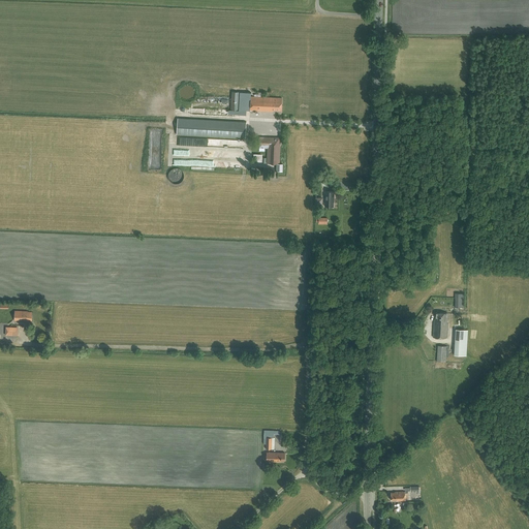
[(251,96),(250,111),(271,112),(271,111),(281,111),(282,98),(260,97),(251,96)]
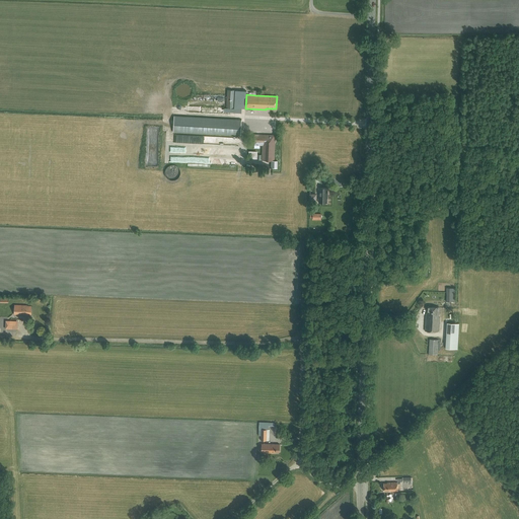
[(174,116),(173,131),(240,135),(241,120),(174,116)]
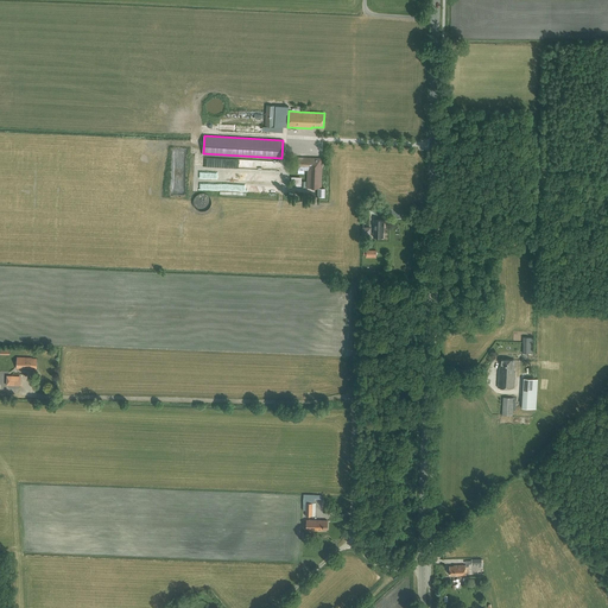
[(306,188),(322,188),(323,158),(298,157),(298,170),(308,170),(306,188)]
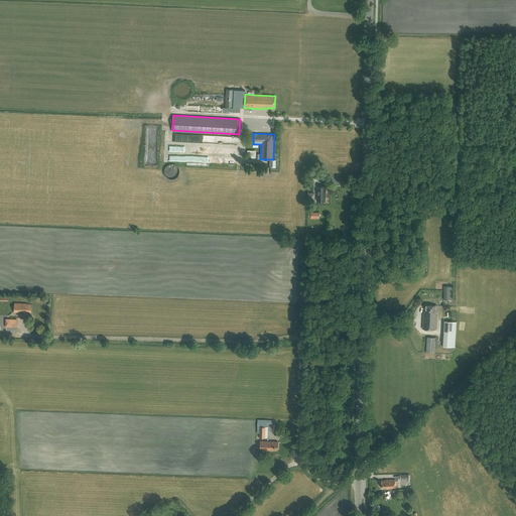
[(315,201),(317,201),(325,202),(325,195),(326,195),(326,186),(317,186),(316,195),(317,195),(317,197),(315,197),(315,201)]
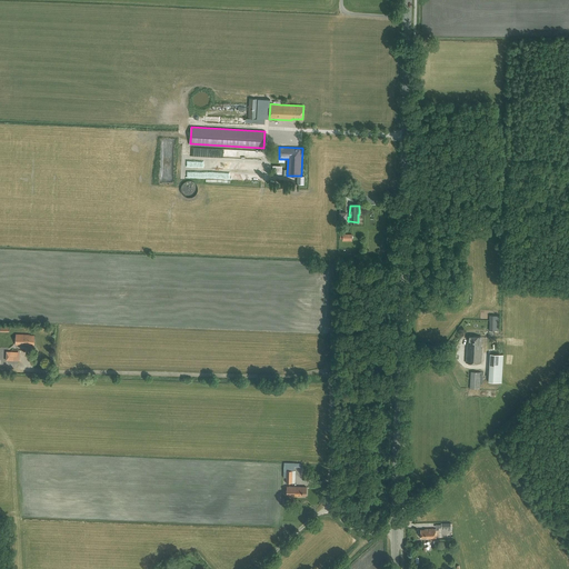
[(489,315),(489,330),(488,330),(487,335),(498,335),(499,316),(489,315)]
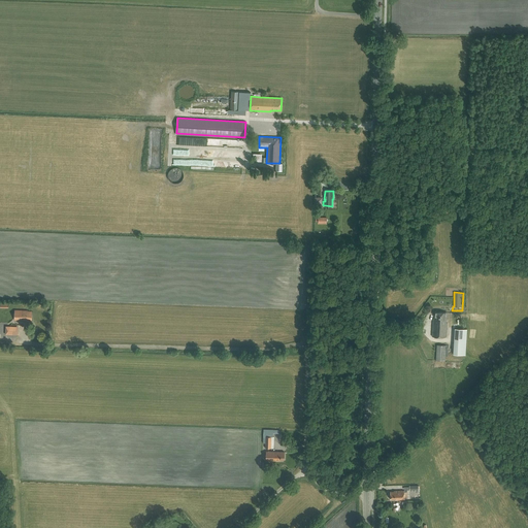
[(14,310),(14,320),(19,320),(19,321),(21,321),(24,322),(24,320),(32,321),(32,311),(28,311),(28,310),(14,310)]
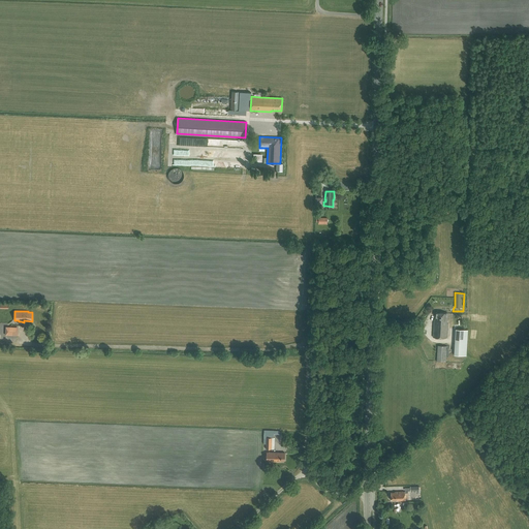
[(435,319),(434,319),(433,337),(446,338),(447,323),(446,323),(447,313),(436,312),(435,319)]
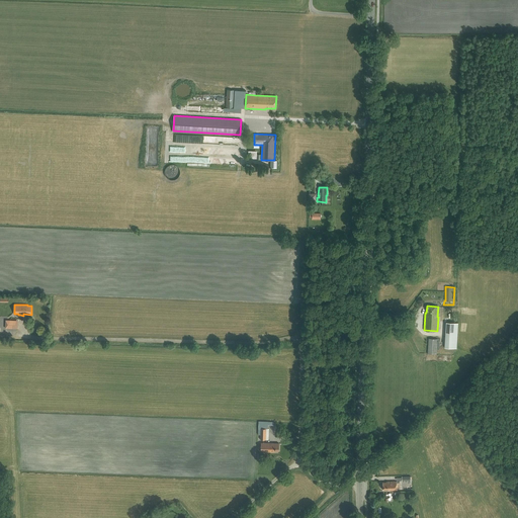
[(446,323),(445,339),(444,347),(457,348),(458,323),(446,323)]
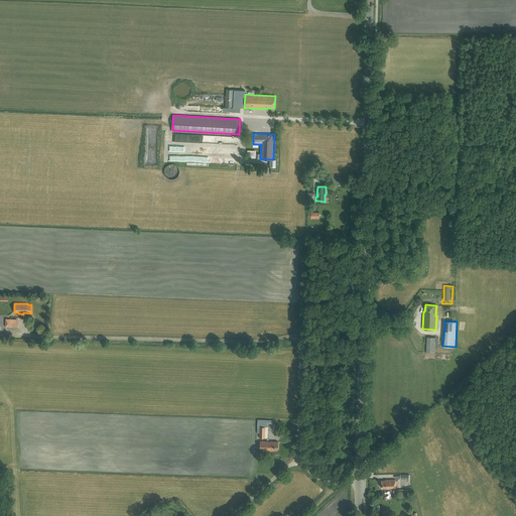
[(434,353),(435,338),(426,337),(426,353),(434,353)]
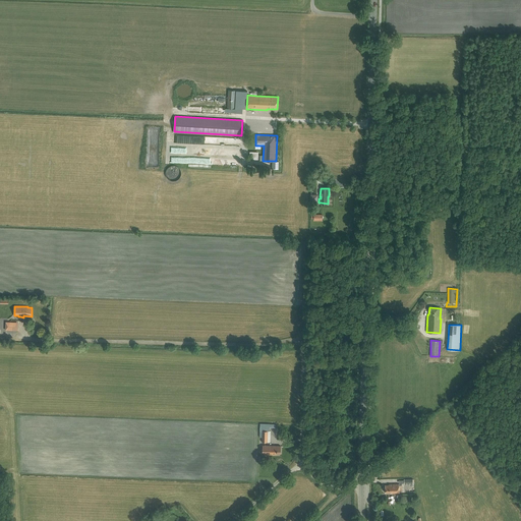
[(274,455),(274,454),(280,454),(281,446),(274,446),(263,446),(263,454),(274,455)]
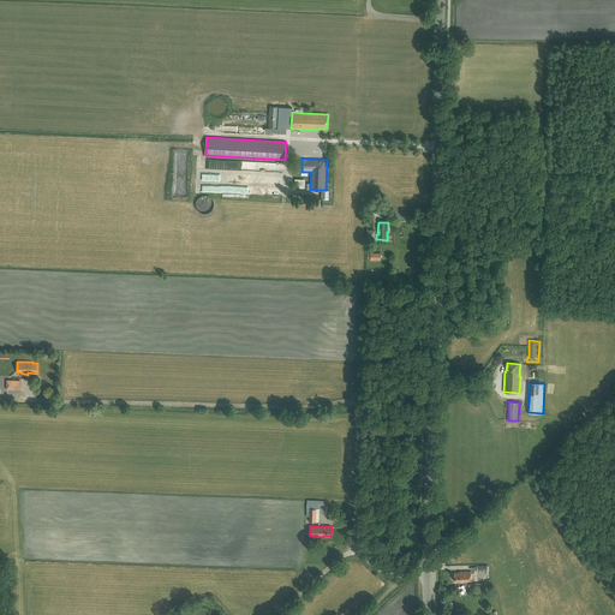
[(461,581),(471,581),(471,571),(461,571),(461,572),(454,572),(454,581),(461,581)]
